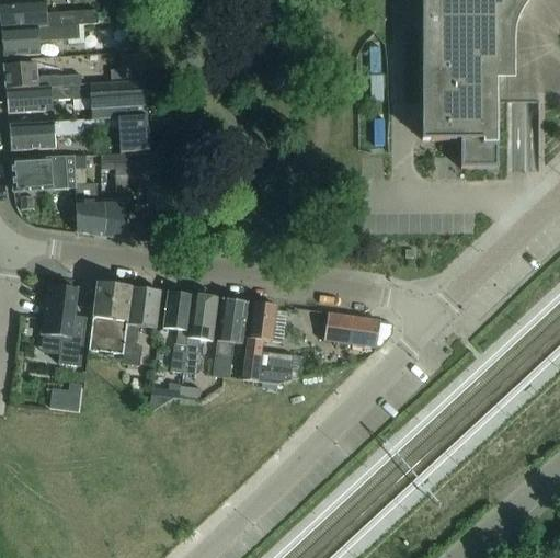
[(1,0),(2,6),(0,6),(0,15),(1,26),(80,24),(100,22),(98,9),(48,13),(47,0),(1,0)]
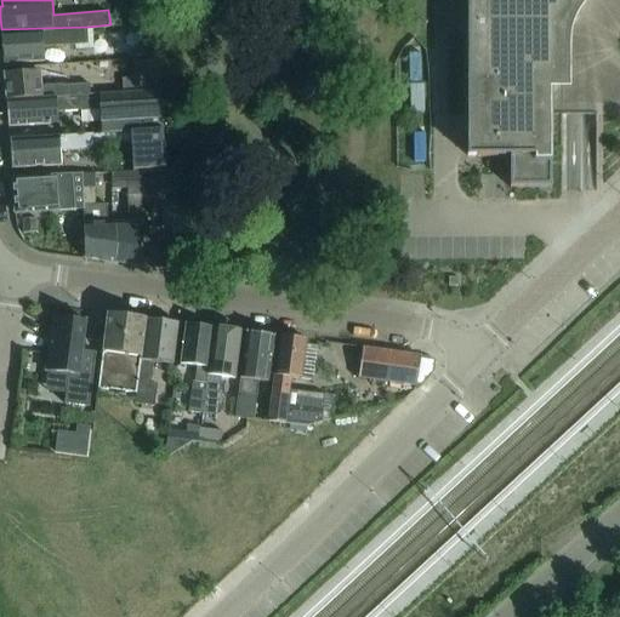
[(466,0),(467,46),(467,154),(477,154),(511,154),(511,184),(551,184),(551,159),(551,112),(551,102),(563,102),(563,103),(581,103),(596,103),(598,103),(598,110),(612,109),(619,107),(619,0),(466,0)]
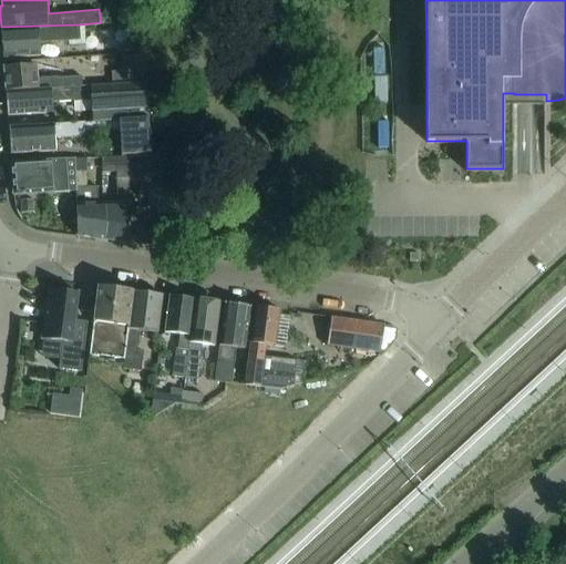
[(81,24),(1,27),(3,55),(43,52),(42,41),(82,38),(81,24)]
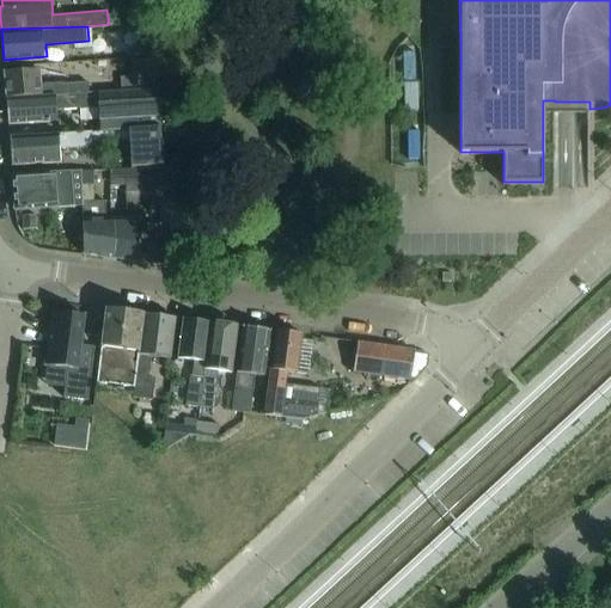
[(121,88),(160,86),(160,54),(130,56),(133,74),(120,74),(121,88)]
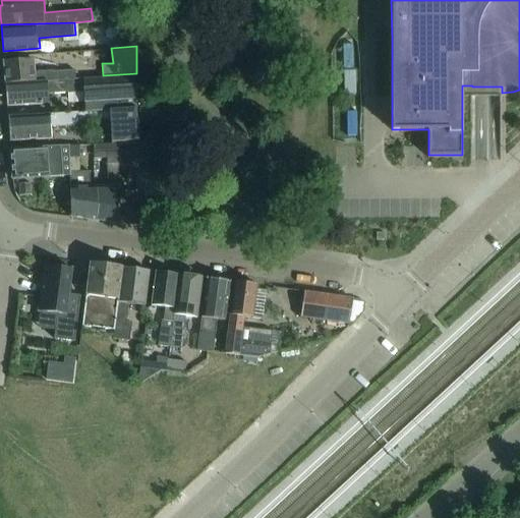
[(5,81),(76,77),(75,68),(37,70),(36,57),(4,59),(5,81)]
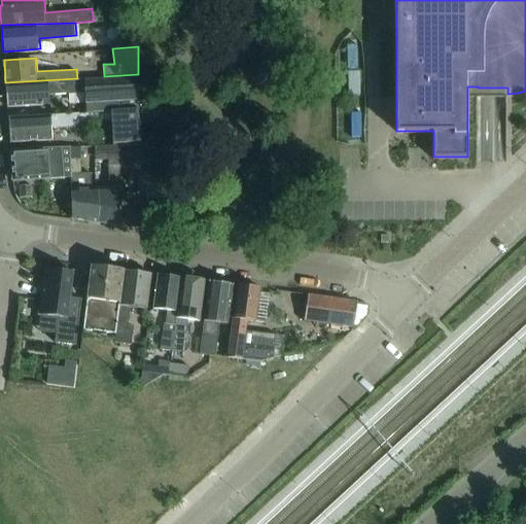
[(84,110),(111,108),(139,106),(138,74),(104,76),(82,77),(77,78),(5,82),(7,105),(50,102),(49,91),(83,89),(84,110)]
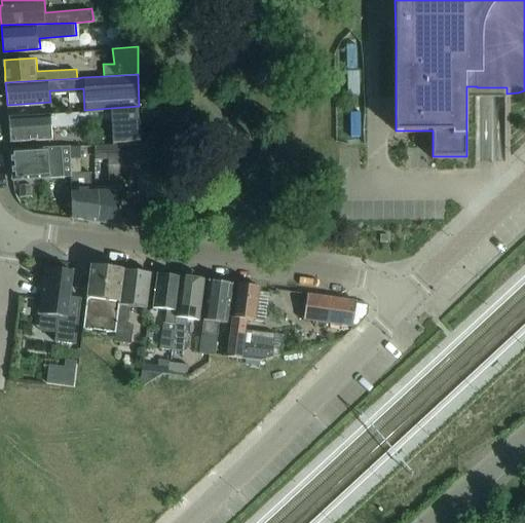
[(113,141),(118,141),(140,139),(139,106),(111,108),(113,141)]
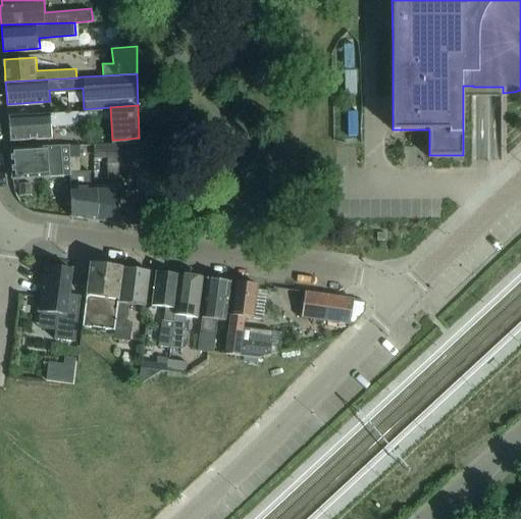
[(29,113),(8,115),(10,140),(31,138),(53,136),(52,123),(70,121),(71,123),(80,123),(79,109),(69,110),(29,113)]
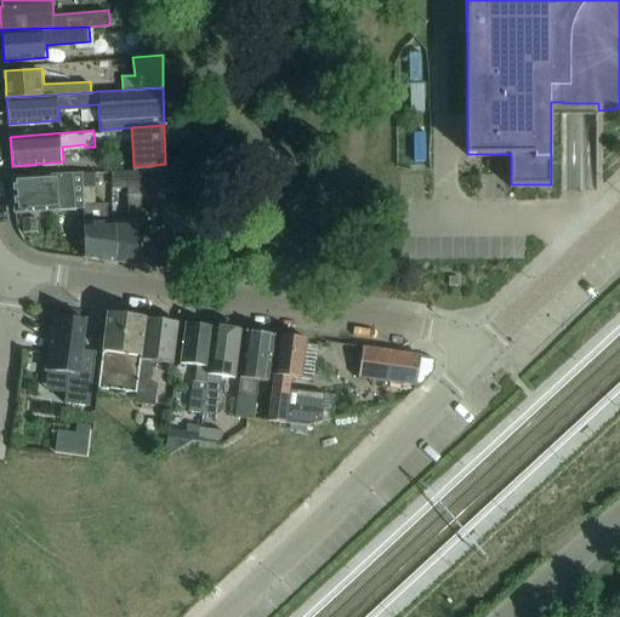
[(140,166),(134,166),(109,167),(109,180),(140,180),(140,166)]
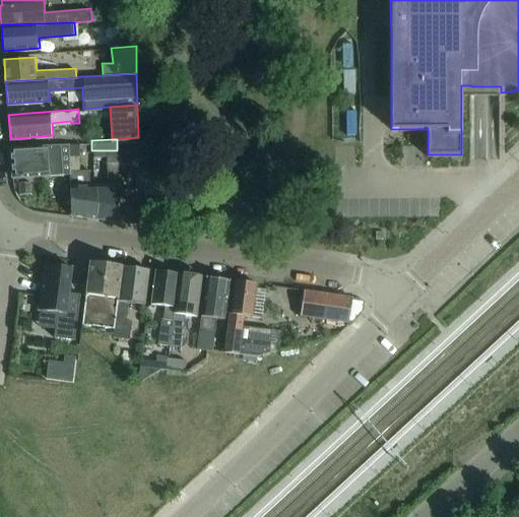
[(13,177),(69,173),(66,142),(47,144),(10,147),(13,177)]
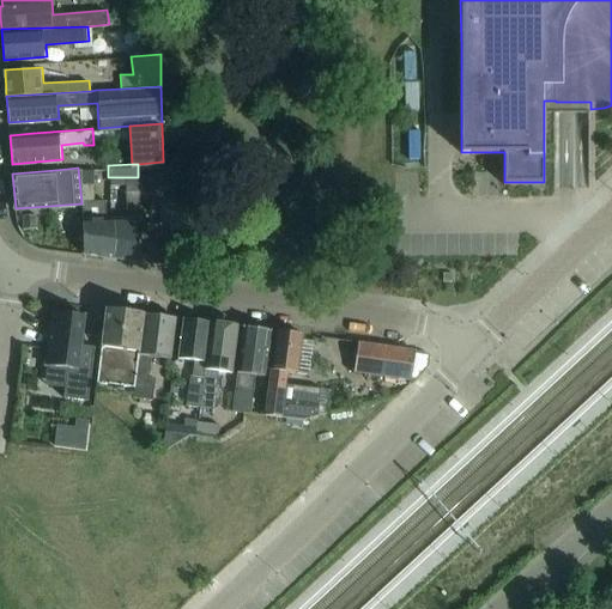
[(92,182),(92,168),(80,169),(80,182),(92,182)]
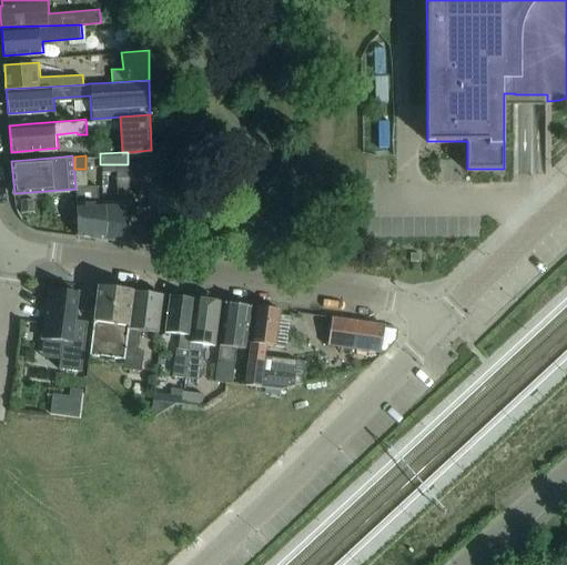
[(98,184),(87,185),(85,169),(74,169),(76,178),(76,189),(78,234),(102,238),(101,201),(99,201),(98,184)]
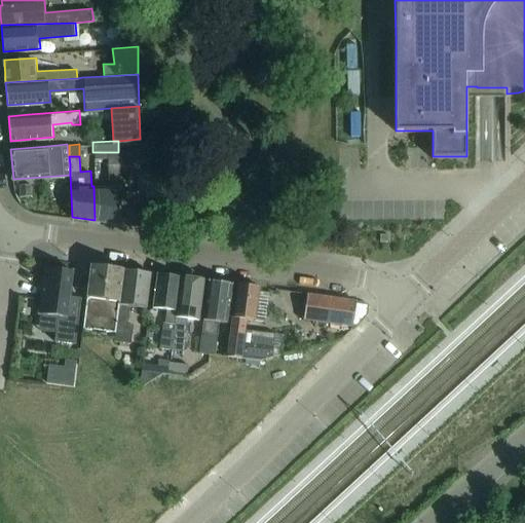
[(121,223),(120,190),(118,163),(107,163),(108,186),(98,187),(99,220),(121,223)]
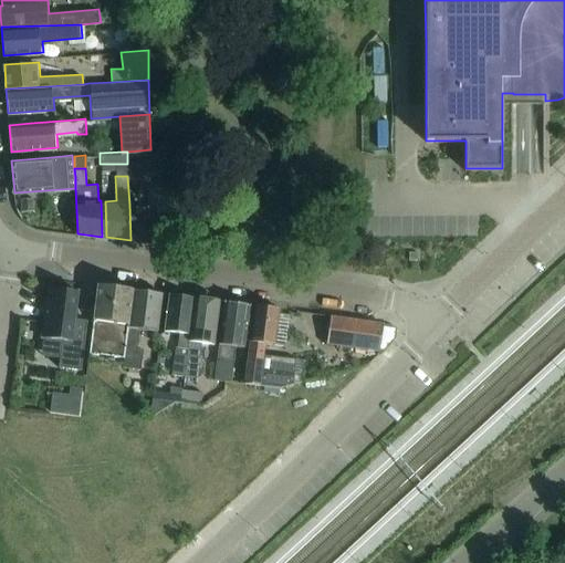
[(129,205),(131,240),(148,242),(147,218),(152,218),(150,204),(129,205)]
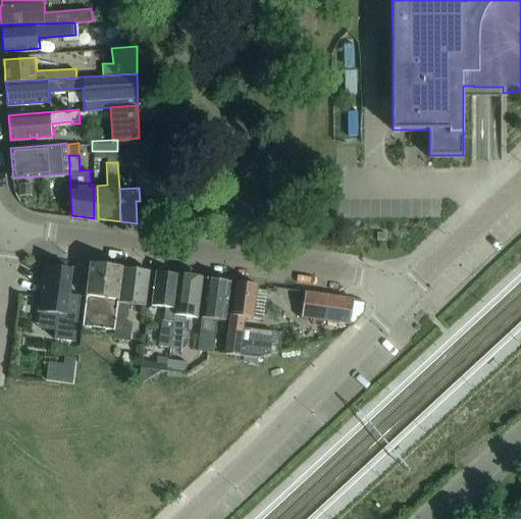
[(114,328),(123,266),(91,262),(85,305),(83,324),(114,328)]
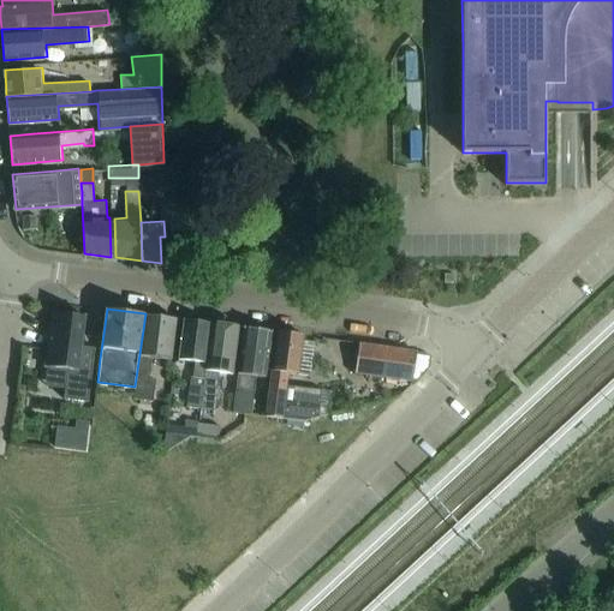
[(64,396),(89,400),(96,346),(82,343),(85,315),(53,311),(46,365),(67,367),(64,396)]
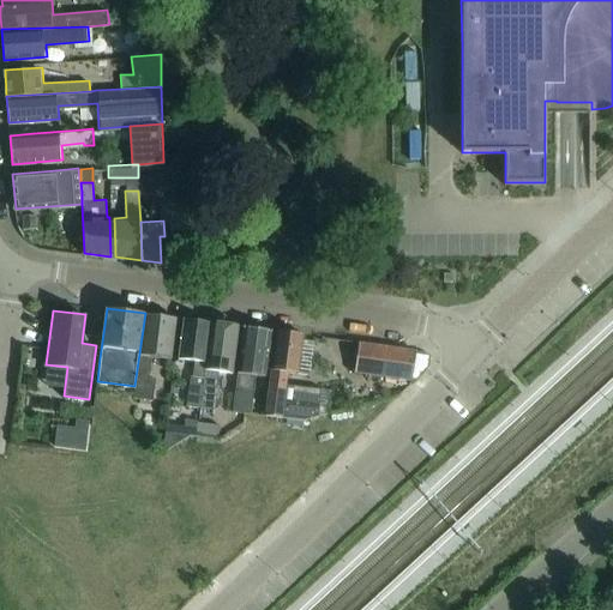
[(134,386),(133,396),(152,398),(155,385),(146,385),(151,354),(172,357),(176,316),(145,313),(134,386)]
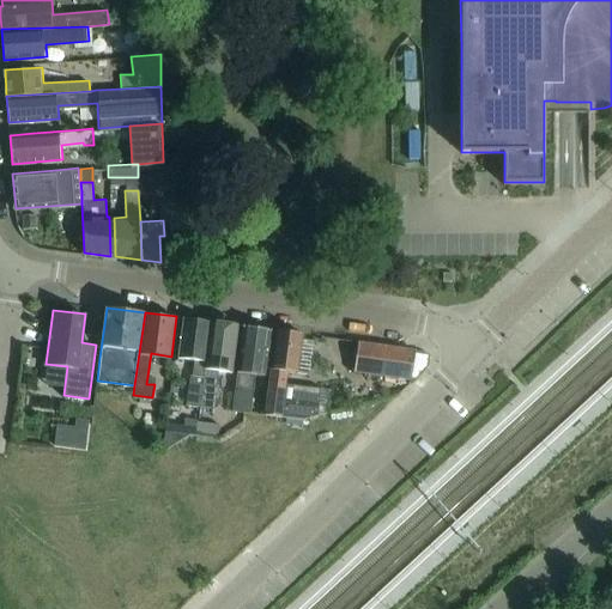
[(199,405),(211,321),(183,317),(179,357),(193,358),(191,373),(187,402),(199,405)]
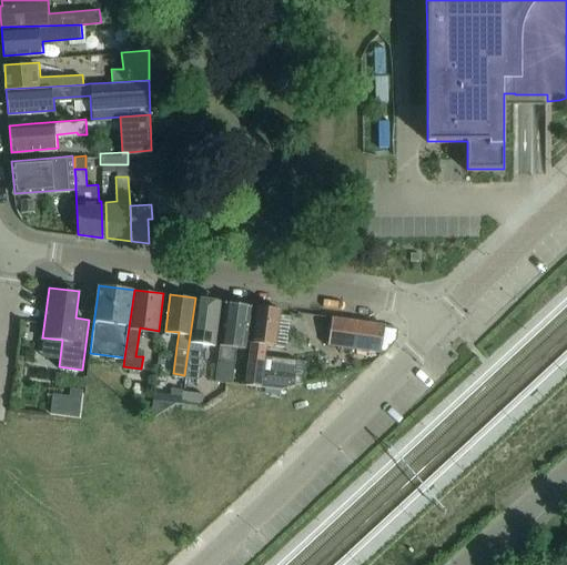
[(195,298),(184,375),(198,377),(203,343),(215,344),(219,323),(221,301),(195,298)]
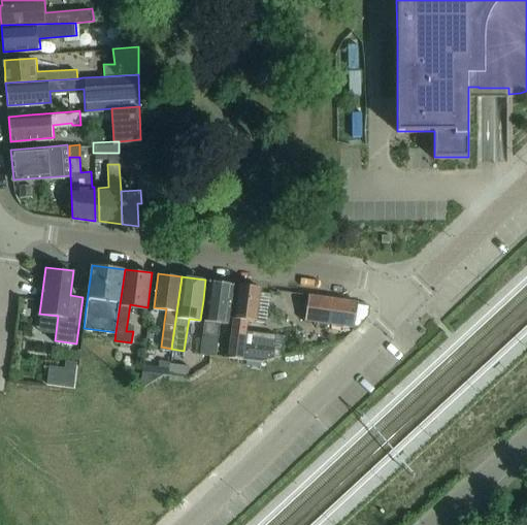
[(234,283),(209,280),(200,352),(216,354),(220,321),(229,322),(234,283)]
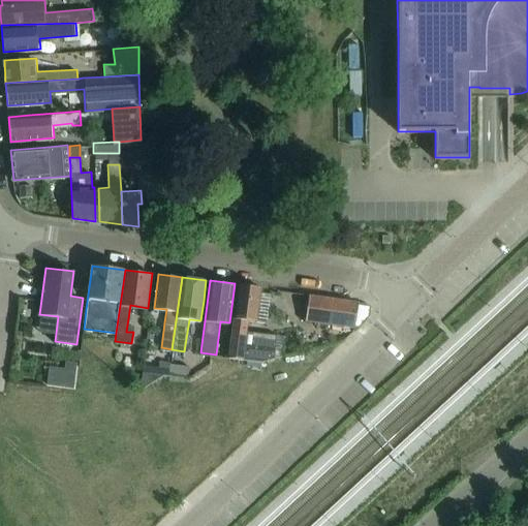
[(261,287),(239,284),(229,357),(262,361),(274,357),(277,334),(246,330),(248,319),(257,320),(261,287)]
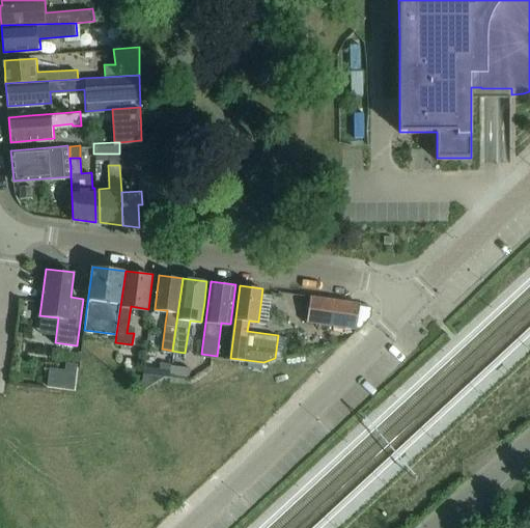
[(310,296),(307,320),(357,327),(360,303),(310,296)]
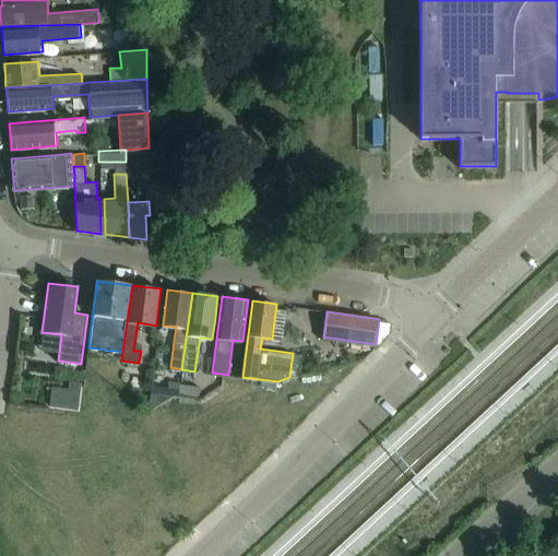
[(70,381),(67,407),(79,409),(82,382),(70,381)]
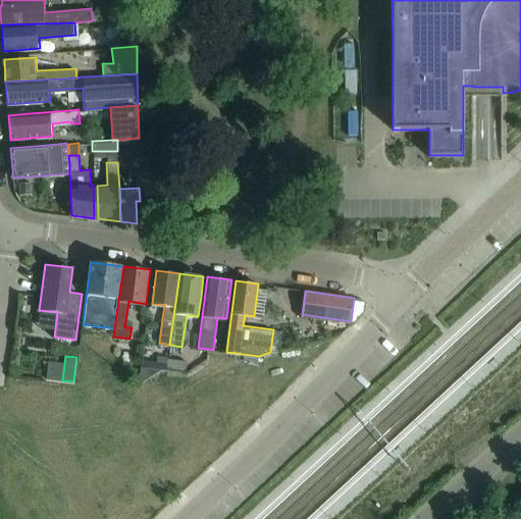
[(166,369),(179,371),(186,367),(187,360),(167,358),(166,369)]
